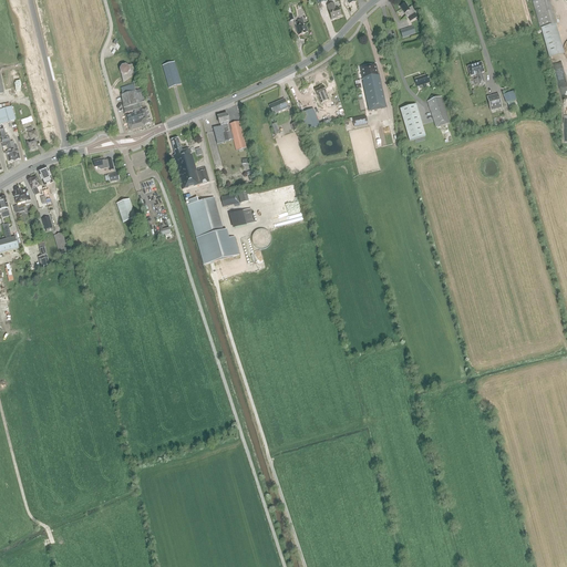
[(549,0),(532,0),(540,30),(557,24),(549,0)]
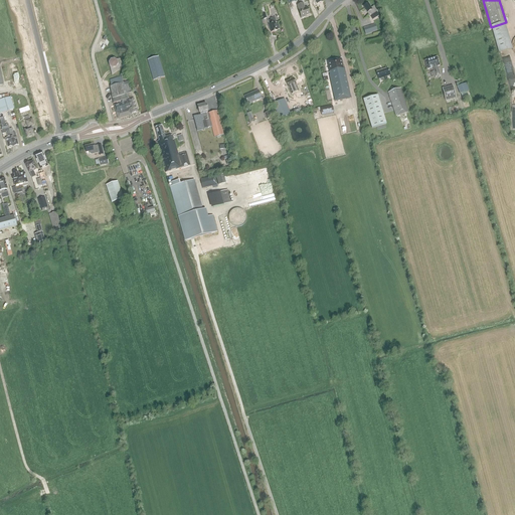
[(264,19),(267,18),(263,7),(266,6),(265,3),(259,5),(262,14),(262,13),(264,19)]
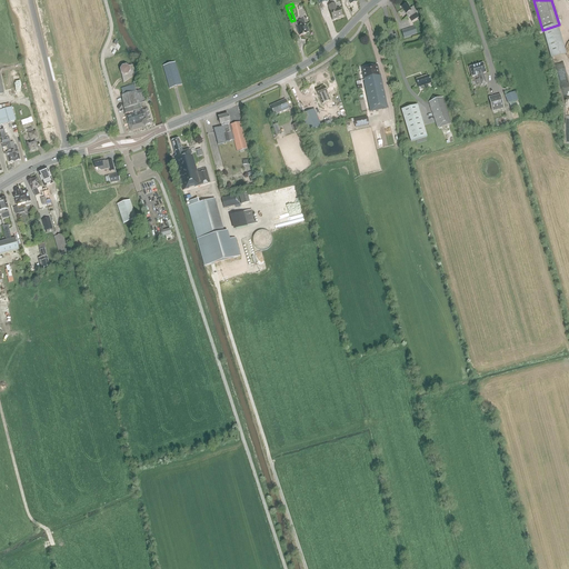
[(337,18),(342,16),(339,8),(337,9),(335,3),(333,3),(329,5),(329,6),(328,6),(332,20),(333,19),(335,20),(337,19),(337,18)]
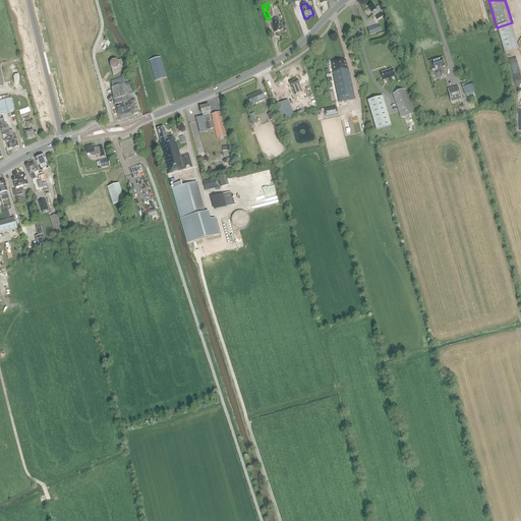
[(371,12),(372,15),(374,14),(375,16),(374,16),(377,20),(383,16),(381,13),(382,12),(378,6),(374,8),(372,4),(367,6),(369,10),(370,12),(371,12)]
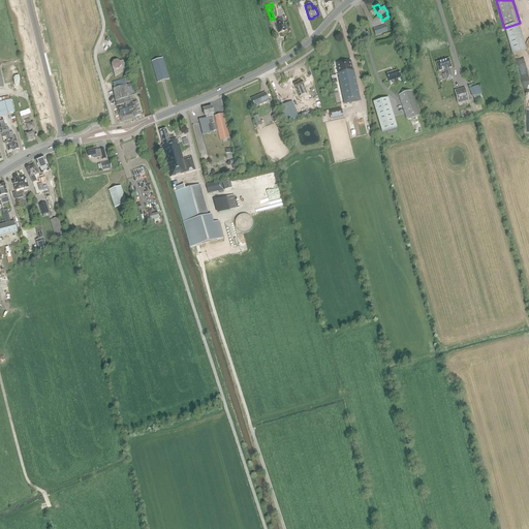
[(285,25),(283,26),(282,23),(283,23),(282,18),(278,20),(275,22),(276,25),(278,33),(285,31),(287,30),(285,25)]
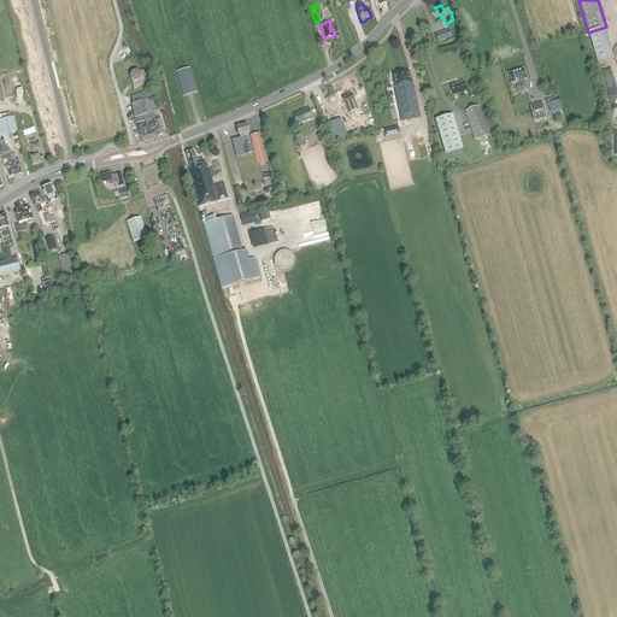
[(452,37),(450,29),(435,34),(438,42),(452,37)]
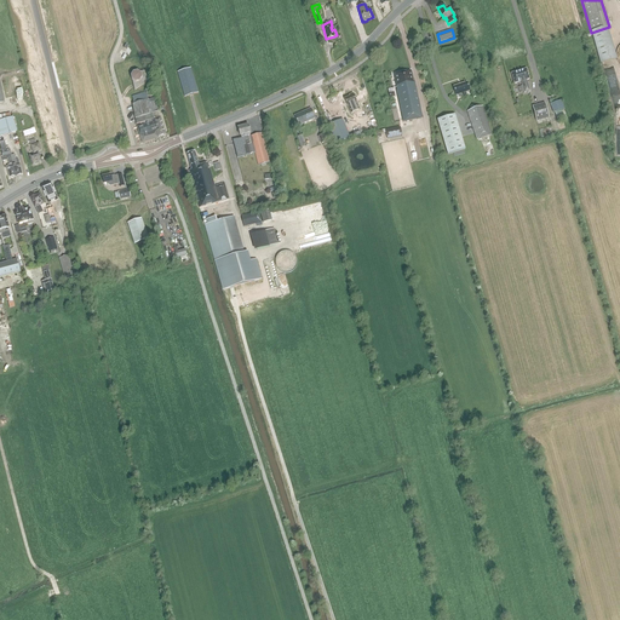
[(191,68),(177,73),(184,97),(199,93),(191,68)]
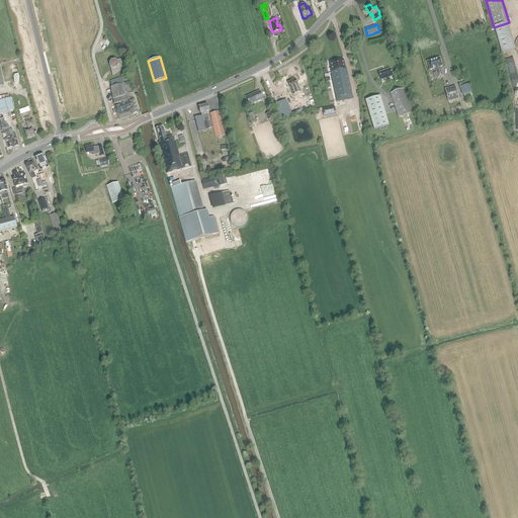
[(437,78),(443,76),(440,67),(442,67),(439,58),(427,62),(430,70),(434,69),(435,72),(433,73),(434,78),(437,77),(437,78)]
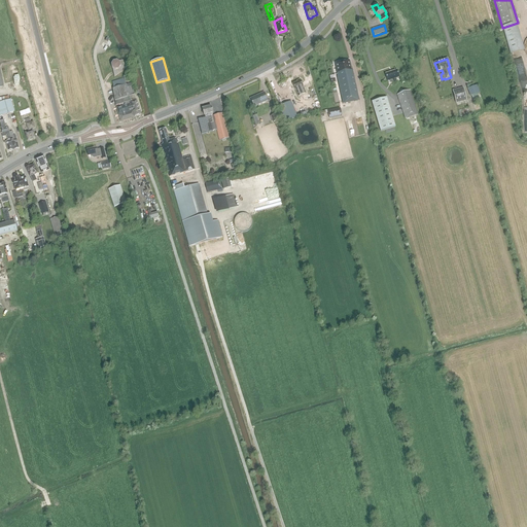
[(526,84),(526,75),(523,59),(515,61),(521,86),(526,84)]
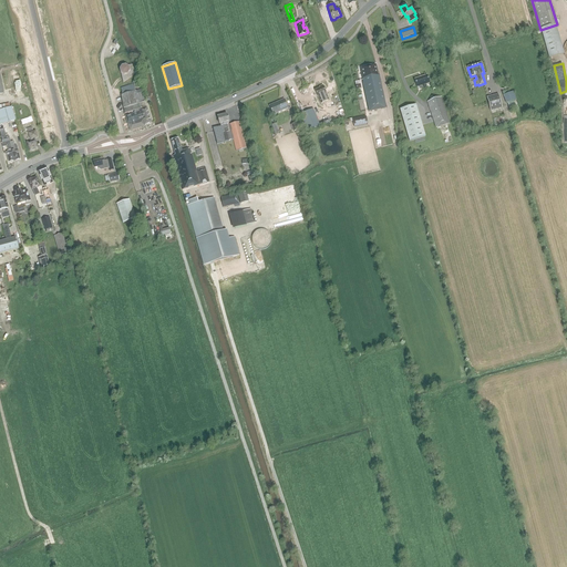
[(120,70),(123,82),(131,78),(136,72),(134,64),(127,66),(125,65),(121,66),(120,70)]
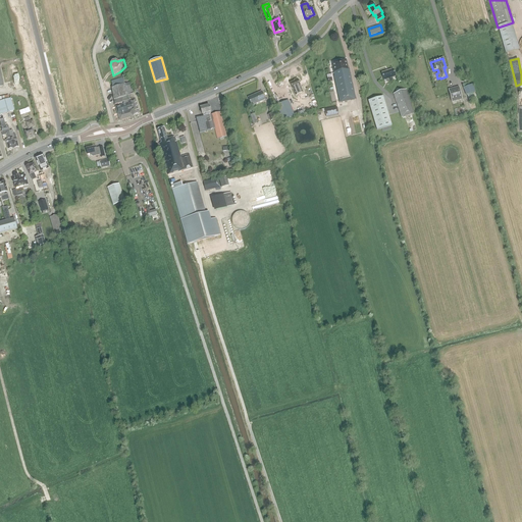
[(340,103),(355,100),(349,69),(348,69),(346,60),(332,63),(334,75),(333,75),(340,103)]
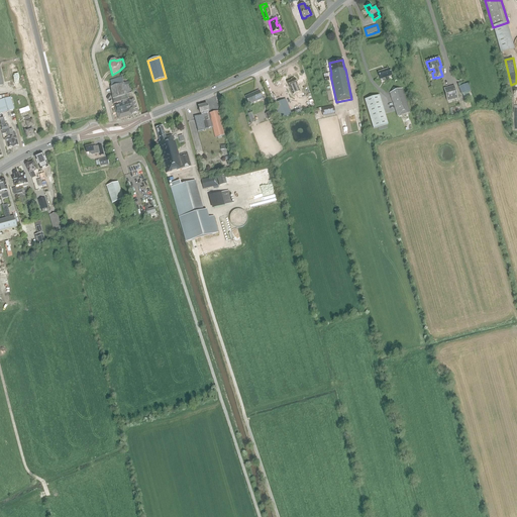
[(380,80),(391,76),(389,69),(378,73),(380,80)]
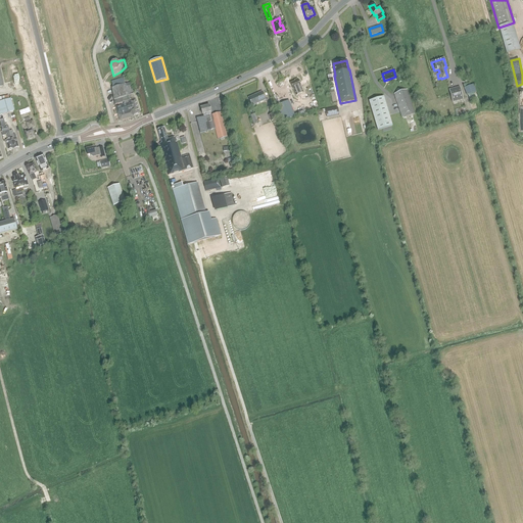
[(123,76),(123,79),(111,82),(113,88),(111,88),(114,105),(125,102),(126,101),(125,97),(126,97),(126,95),(133,93),(127,75),(123,76)]
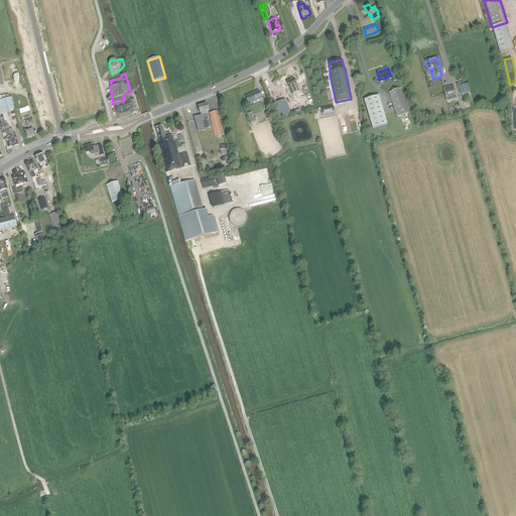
[(294,93),(298,91),(296,86),(297,85),(293,78),(290,80),(291,81),(286,83),(289,88),(292,87),(294,93)]
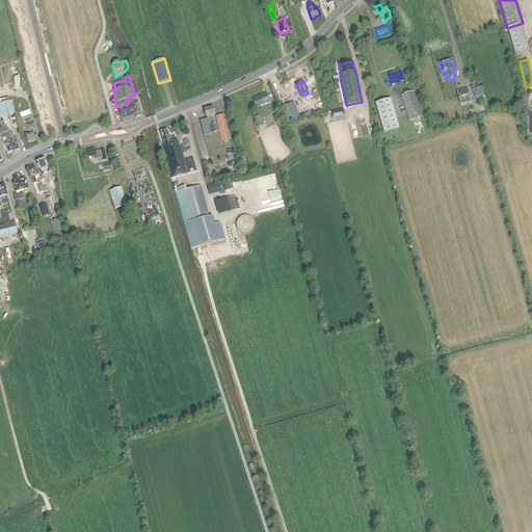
[(481,86),(472,89),(475,98),(484,95),(481,86)]
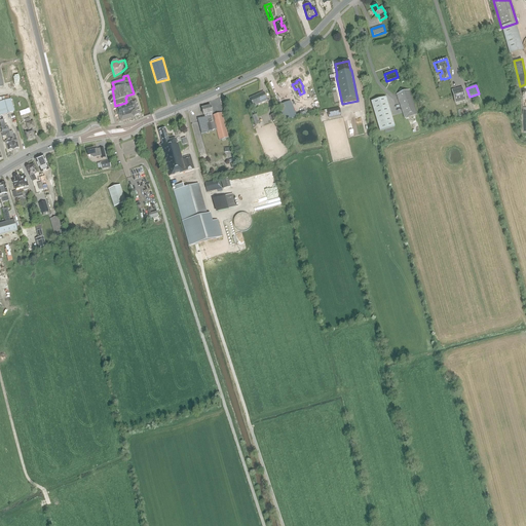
[(462,87),(451,90),(455,103),(465,101),(462,87)]
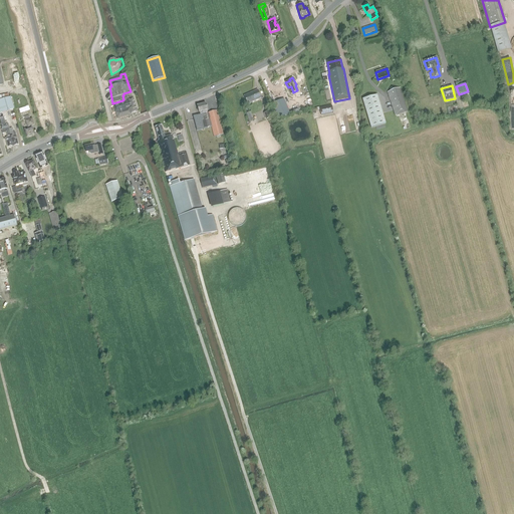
[(401,88),(388,92),(395,115),(408,111),(401,88)]
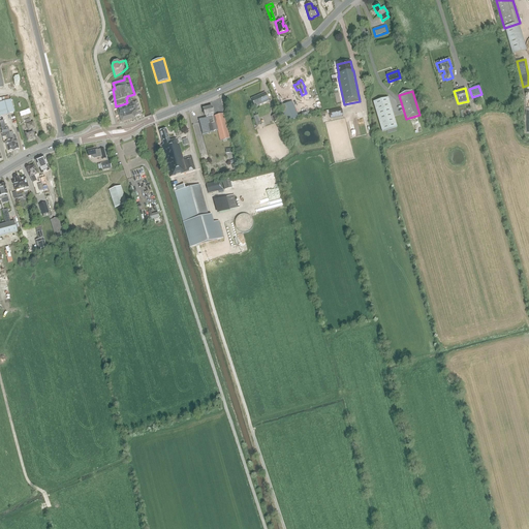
[(255,107),(269,101),(266,93),(251,99),(255,107)]
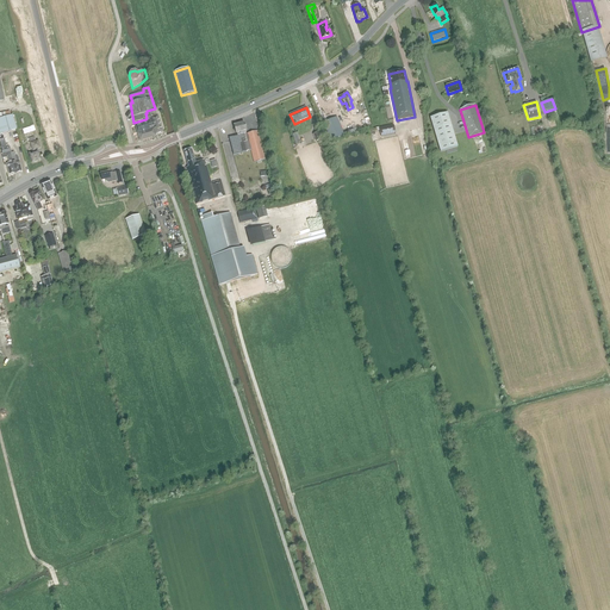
[(155,110),(155,109),(147,111),(147,113),(145,113),(147,118),(145,119),(145,122),(135,125),(138,138),(142,141),(153,138),(156,136),(163,132),(157,116),(156,110),(155,110)]
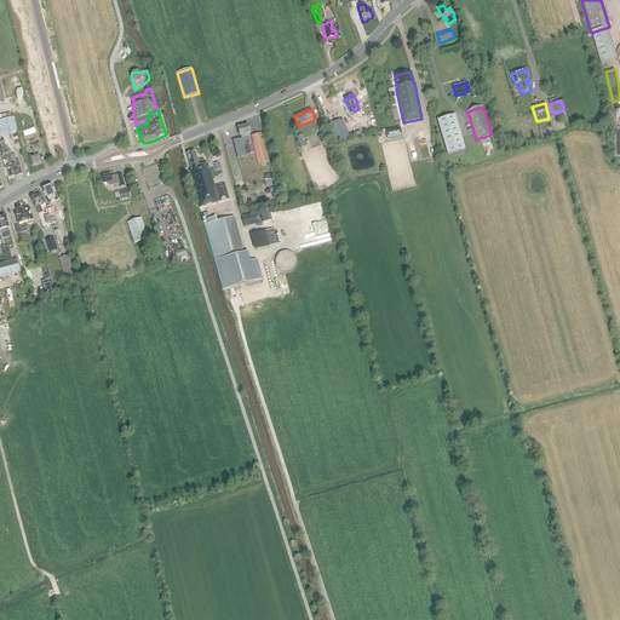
[(0,136),(17,132),(13,118),(11,118),(10,113),(0,115),(0,136)]
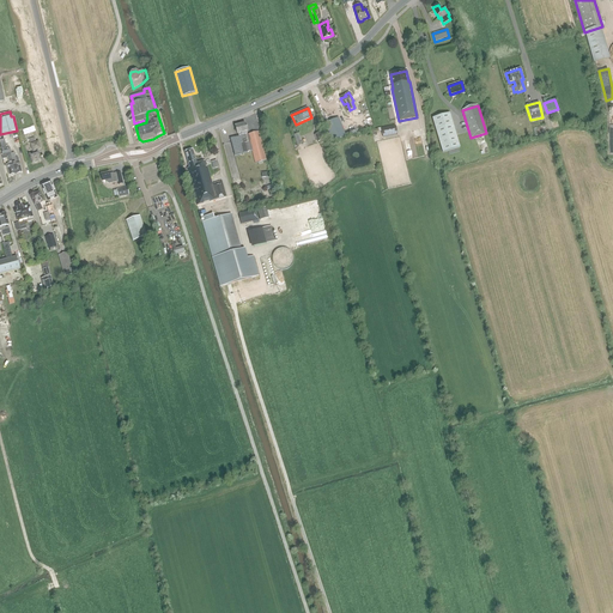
[(450,114),(432,119),(442,153),(460,147),(450,114)]
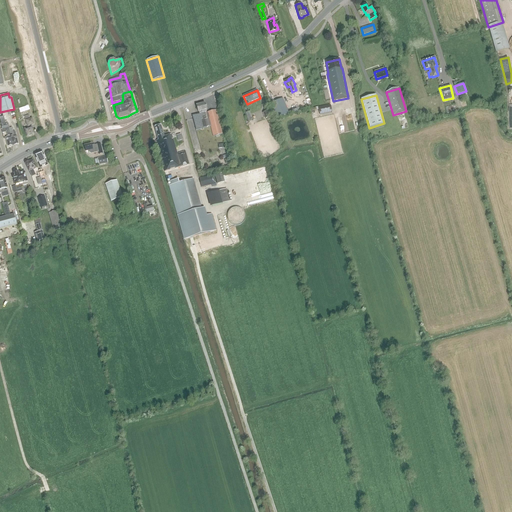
[(282,99),(271,104),(277,119),(289,114),(282,99)]
